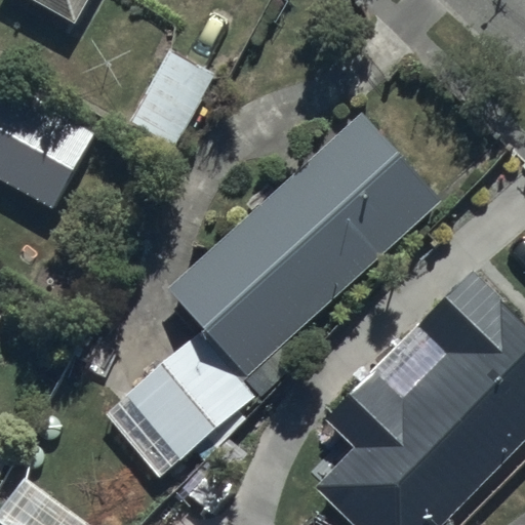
[(87,0),(29,0),(74,25),(87,0)]
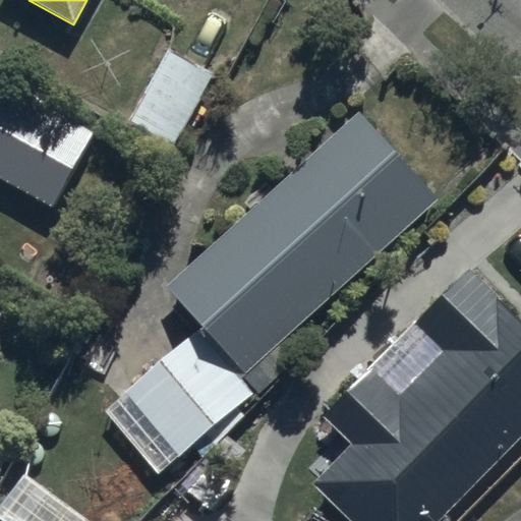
[(93,133),(6,87),(0,98),(0,177),(53,206),(93,133)]
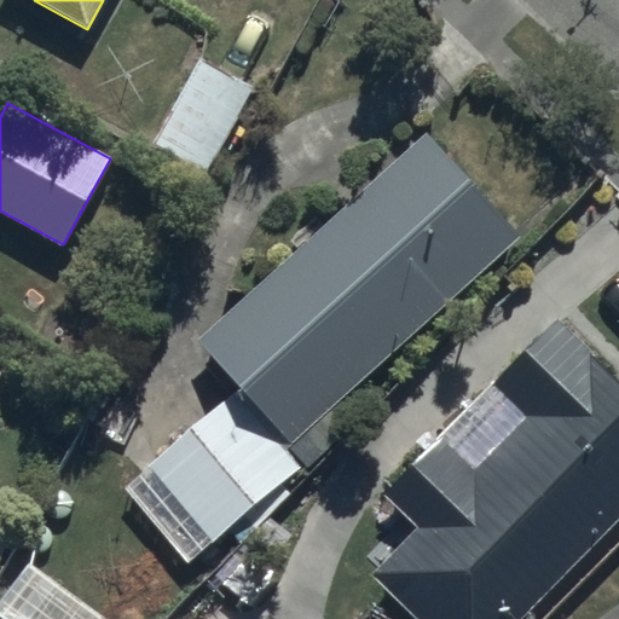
[(518,239),(422,134),(196,342),(308,468),(363,417),(345,398),(518,239)]
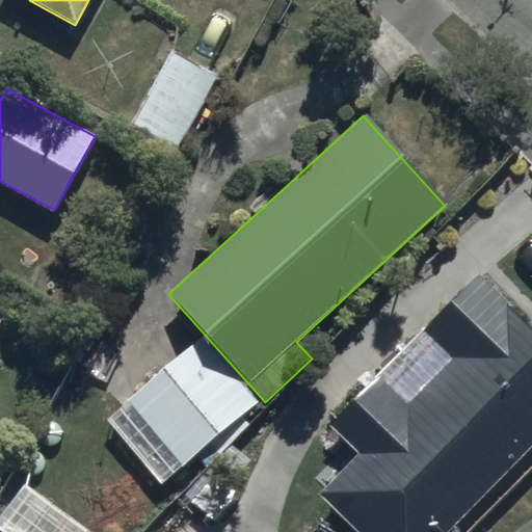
[(317,493),(356,531),(448,531),(531,447),(531,329),(478,276),(424,330),(452,358),(406,404),(379,378),(330,428),(355,453),(317,493)]
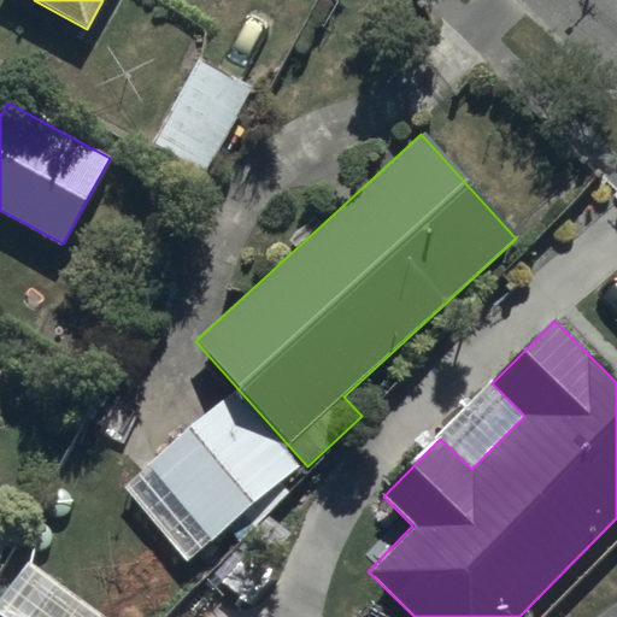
[(234,393),(147,465),(211,541),(298,469),(234,393)]
